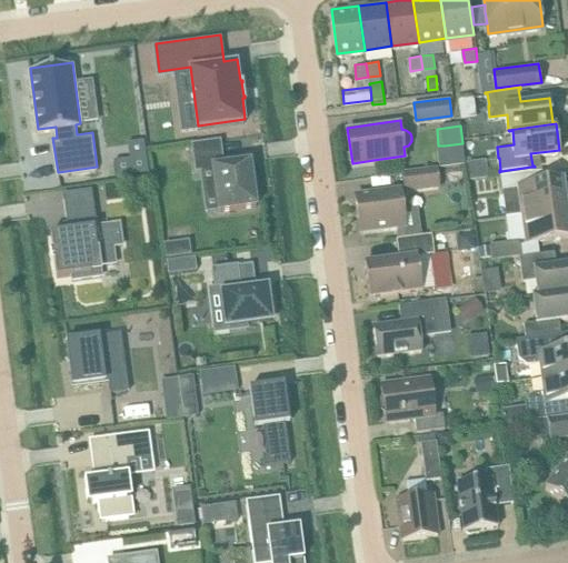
[(438,146),(437,147),(439,164),(466,161),(464,143),(462,143),(445,146),(438,146)]
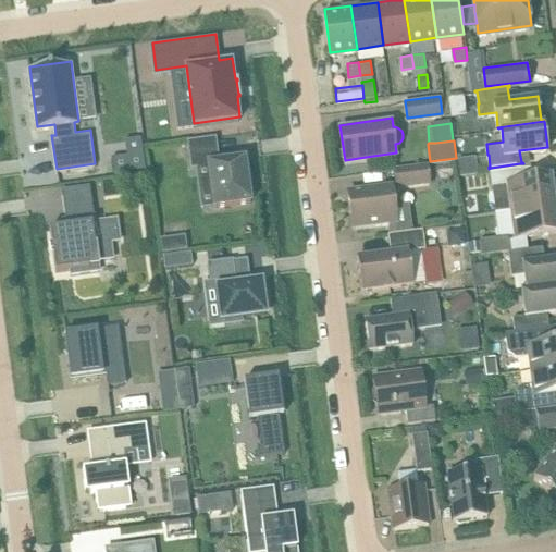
[(251,197),(250,197),(245,157),(246,157),(245,156),(244,156),(219,159),(218,146),(190,150),(193,163),(209,161),(209,162),(215,203),(214,203),(215,204),(217,204),(249,199),(251,199),(251,197)]
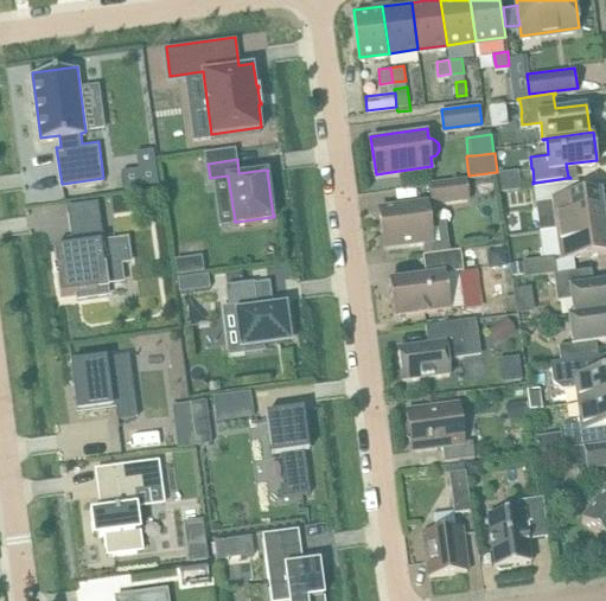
[(139,166),(122,168),(125,186),(159,181),(157,164),(139,166)]
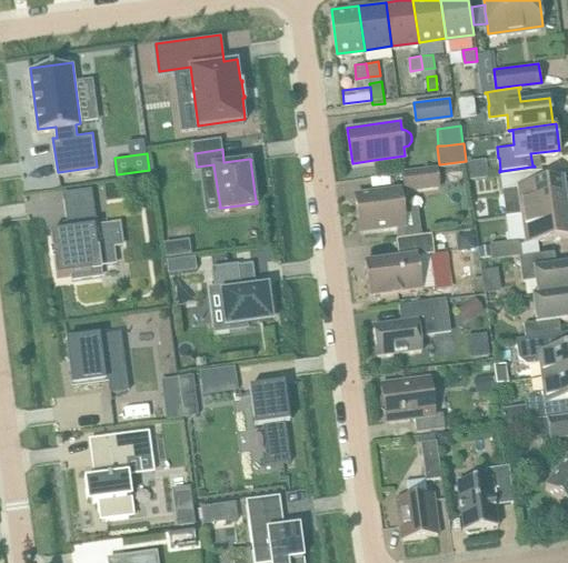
[(484,156),(469,158),(470,173),(485,172),(484,156)]
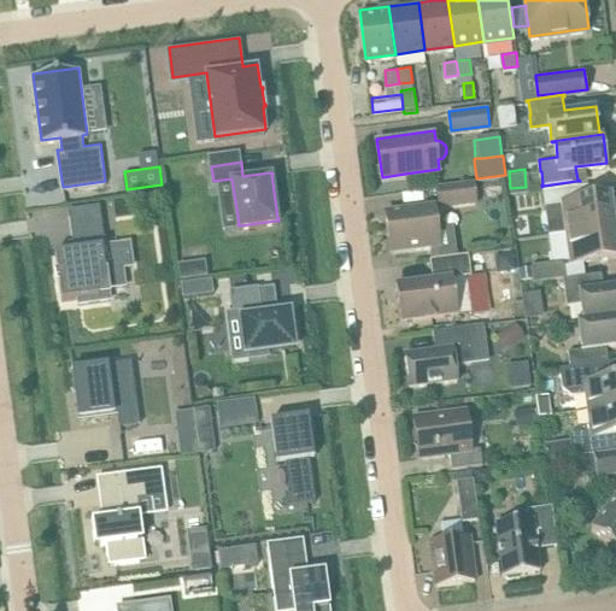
[(474,178),(462,181),(438,183),(440,204),(476,199),(474,178)]
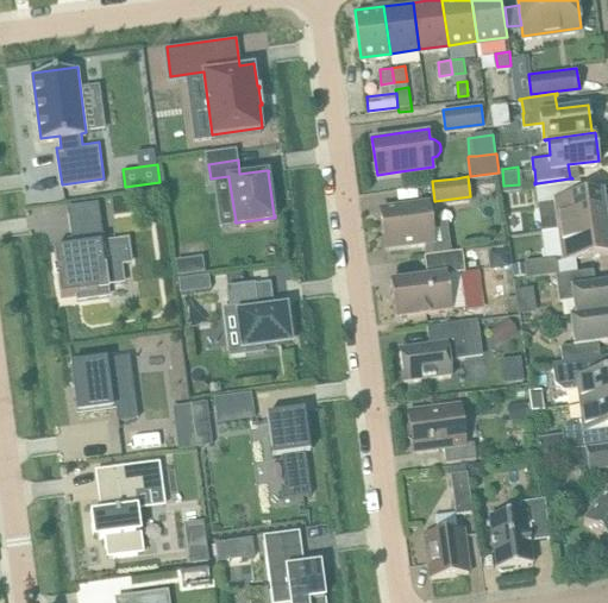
[(571,193),(569,178),(537,183),(538,200),(556,198),(559,225),(607,219),(602,189),(571,193)]
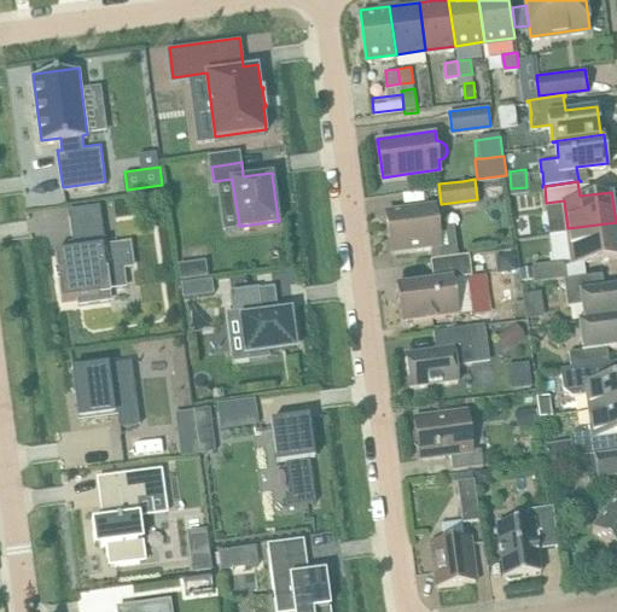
[(77,246),(56,249),(63,297),(79,295),(80,301),(111,296),(109,285),(126,283),(123,264),(133,262),(131,239),(98,244),(97,234),(105,233),(100,202),(69,207),(74,238),(76,238),(77,246)]
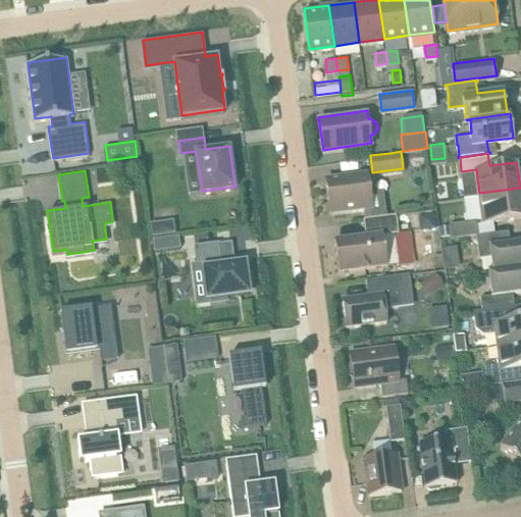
[(367,171),(347,173),(326,176),(331,211),(372,206),(367,171)]
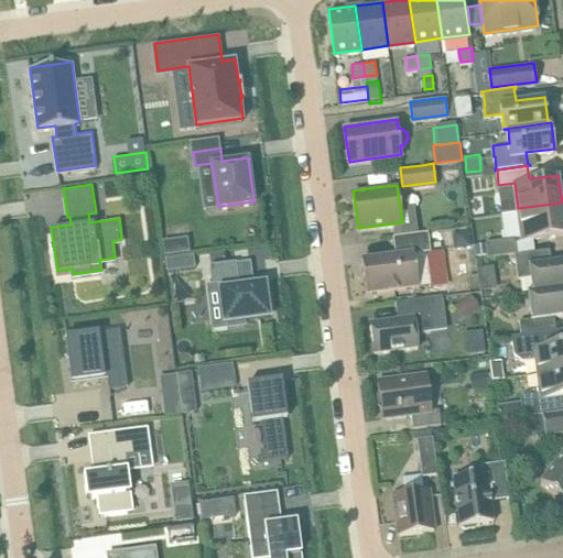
[(562,203),(518,208),(522,237),(562,231),(562,203)]
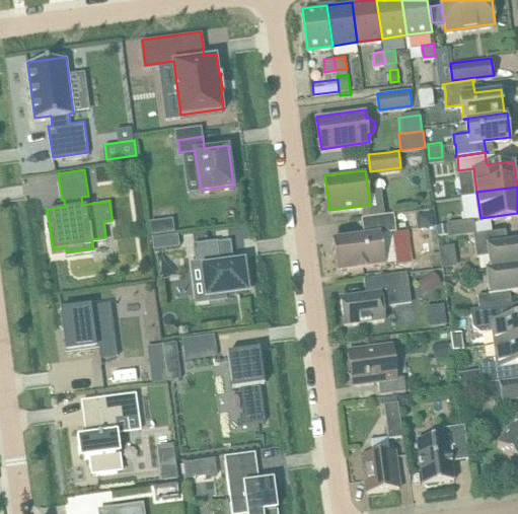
[(432,210),(418,212),(420,223),(423,225),(434,224),(432,210)]
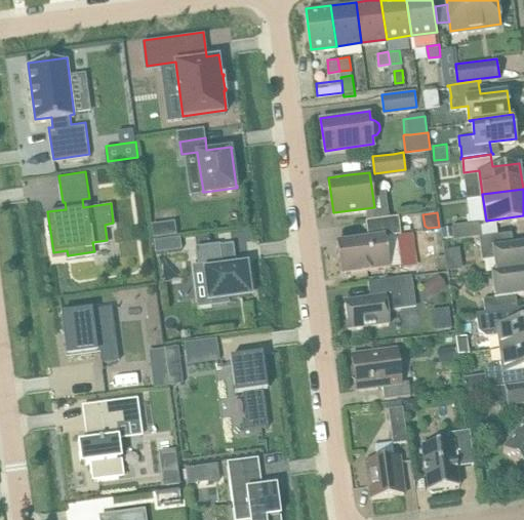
[(386,233),(393,233),(401,231),(399,213),(366,217),(368,234),(336,239),(341,271),(390,265),(386,233)]
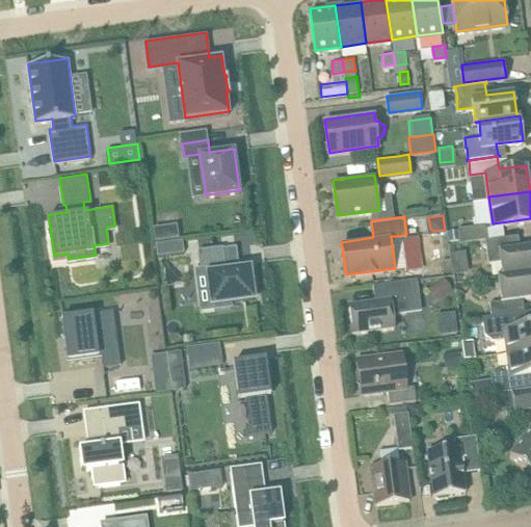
[(485,236),(488,236),(486,221),(458,226),(460,236),(460,240),(485,236)]
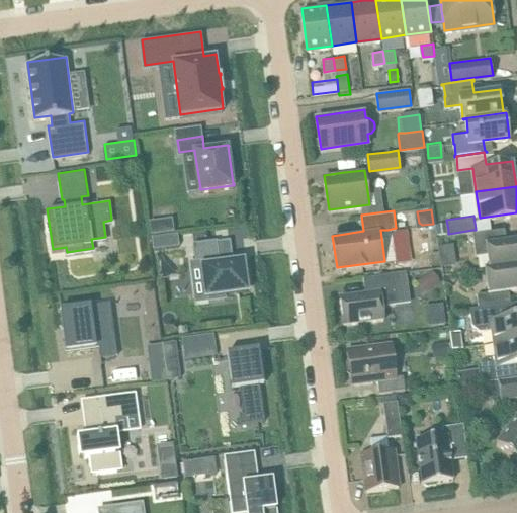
[(446,220),(436,222),(437,232),(448,230),(446,220)]
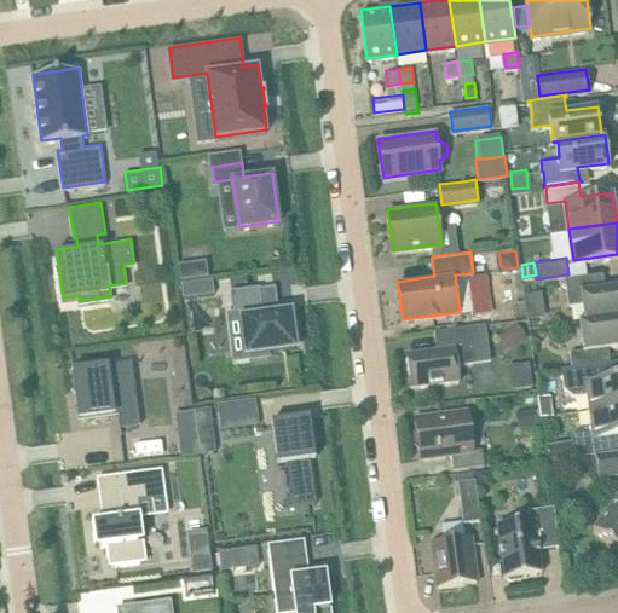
[(569,275),(565,275),(570,302),(583,301),(585,317),(581,317),(581,318),(617,312),(617,283),(596,287),(594,272),(569,276),(569,275)]
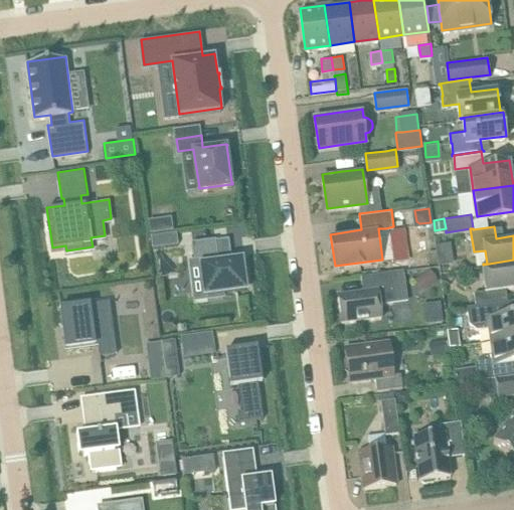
[(177,228),(151,232),(153,245),(178,241),(177,228)]
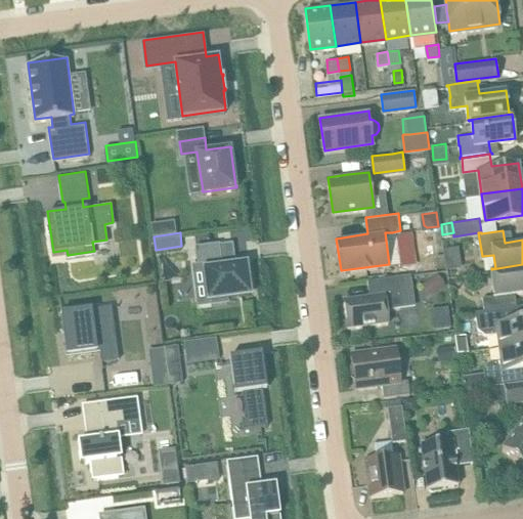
[(220,240),(195,244),(198,261),(204,261),(209,297),(212,297),(212,301),(228,299),(227,295),(250,292),(250,290),(254,289),(252,271),(248,271),(246,261),(223,264),(220,240)]
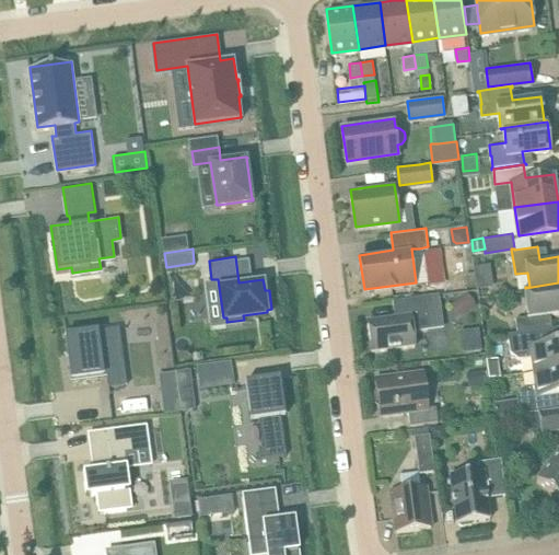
[(489,262),(475,262),(476,282),(490,282),(489,262)]
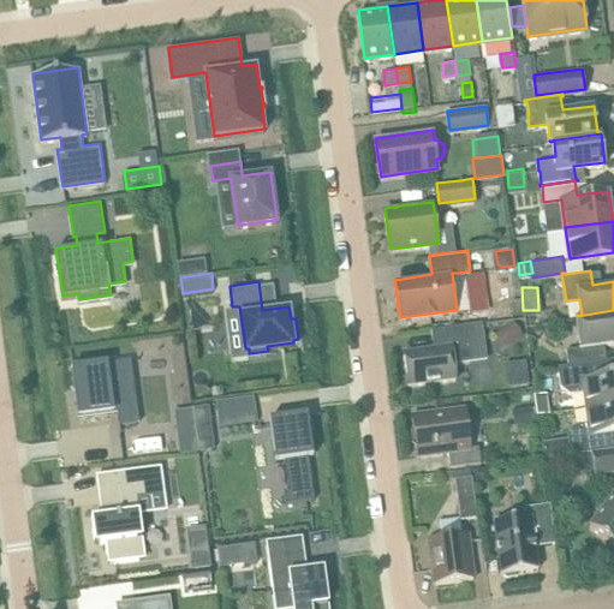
[(511,302),(494,303),(495,315),(512,314),(511,302)]
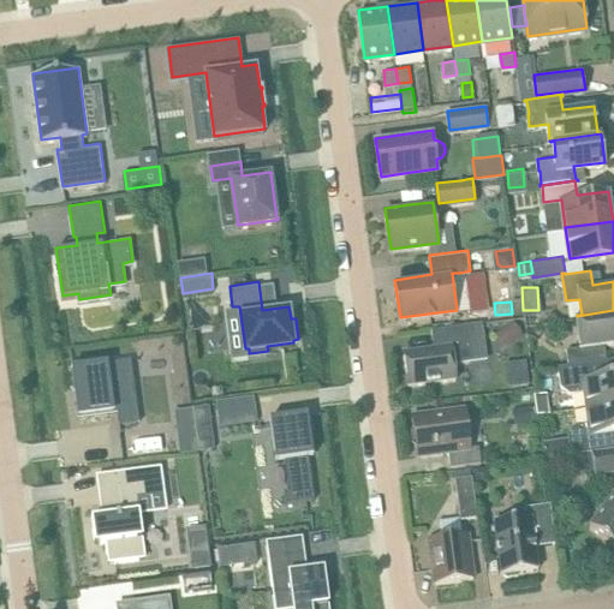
[(613,310),(577,316),(582,345),(567,346),(568,362),(597,358),(595,342),(613,340),(613,310)]
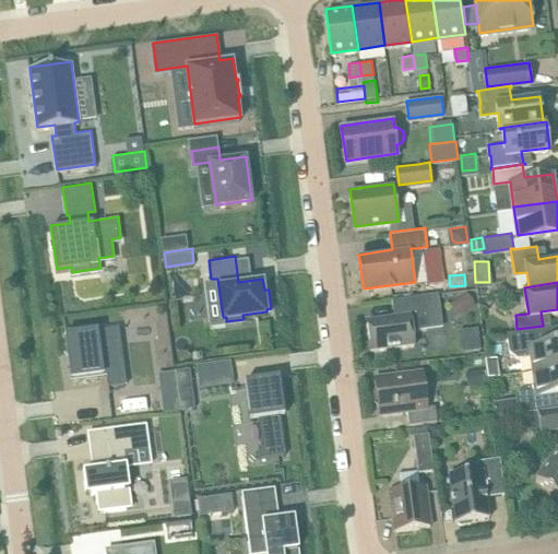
[(467,290),(454,298),(462,310),(475,302),(467,290)]
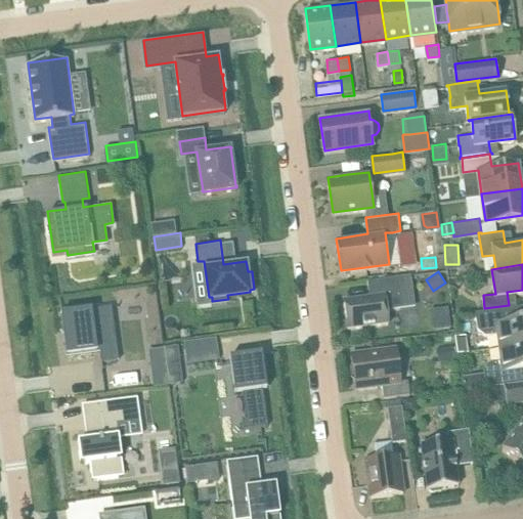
[(368,277),(371,294),(344,298),(348,327),(368,323),(389,320),(387,307),(400,305),(402,302),(416,300),(411,272),(368,277)]
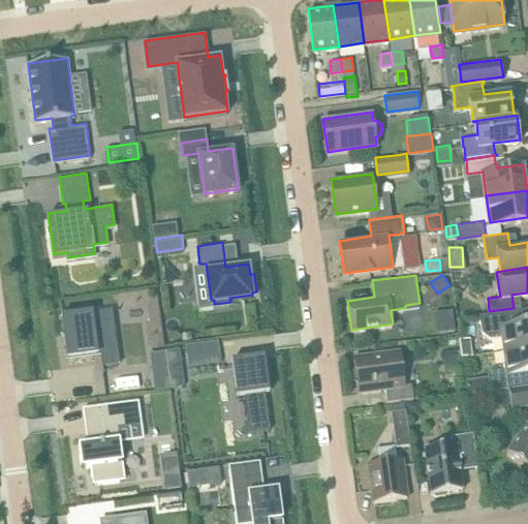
[(122,317),(120,307),(118,291),(72,298),(74,313),(112,308),(114,318),(122,317)]
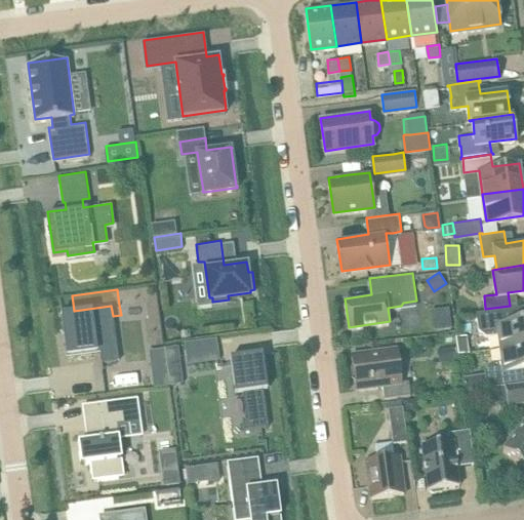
[(433,304),(436,325),(452,323),(449,302),(433,304)]
